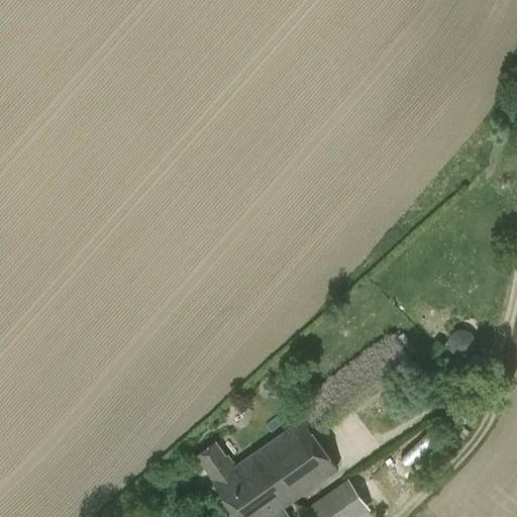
[(391,334),(332,377),(353,406),(413,365),(391,334)]
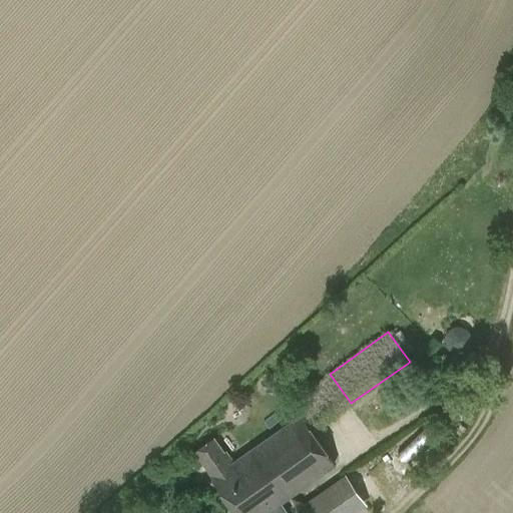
[(212,477),(221,491),(240,478),(247,488),(254,484),(258,488),(271,480),(275,486),(271,489),(280,502),(334,464),(311,431),(328,419),(307,390),(291,402),(301,416),(232,463),(213,437),(193,450),(212,477)]
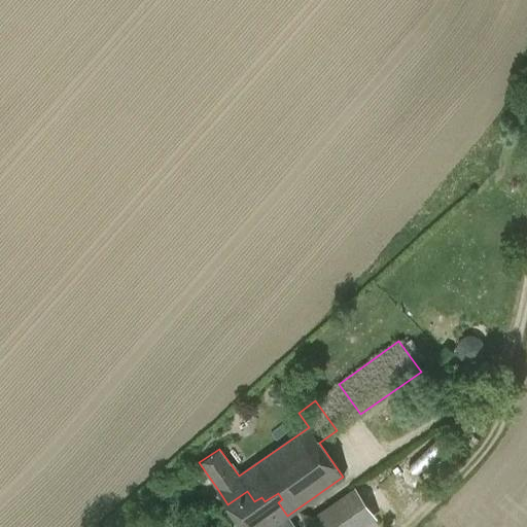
[(428,484),(462,452),(448,436),(413,467),(428,484)]
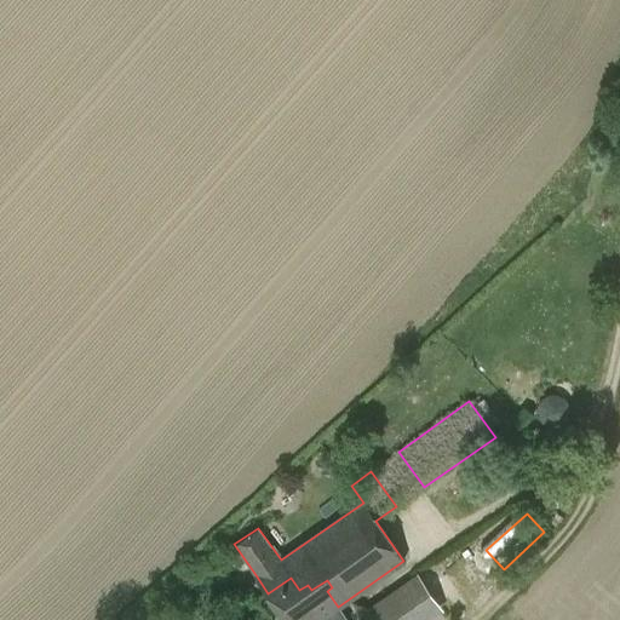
[(291,578),(268,593),(286,619),(343,619),(346,618),(338,607),(327,591),(332,587),(327,580),(311,590),(308,585),(299,590),(291,578)]
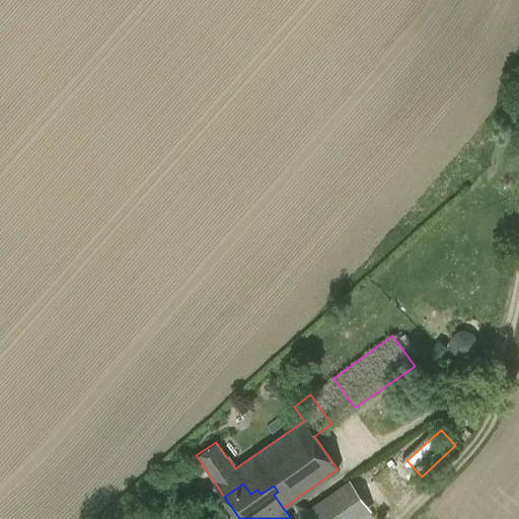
[(307,518),(336,518),(321,499),(303,512),(307,518)]
